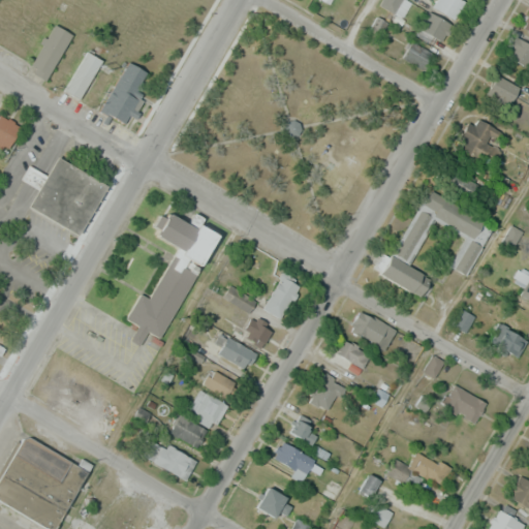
[(411,1),(408,0),(381,0),(379,4),(402,18),(411,1)]
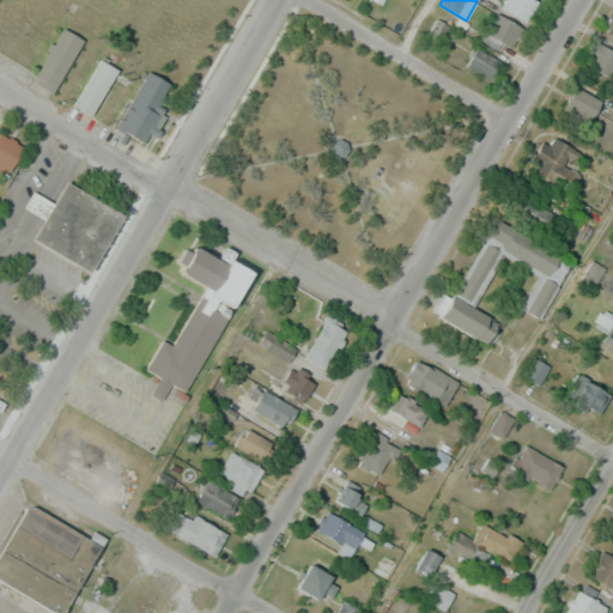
[(540,0),(538,0),(505,0),(502,6),(526,22),(540,0)]
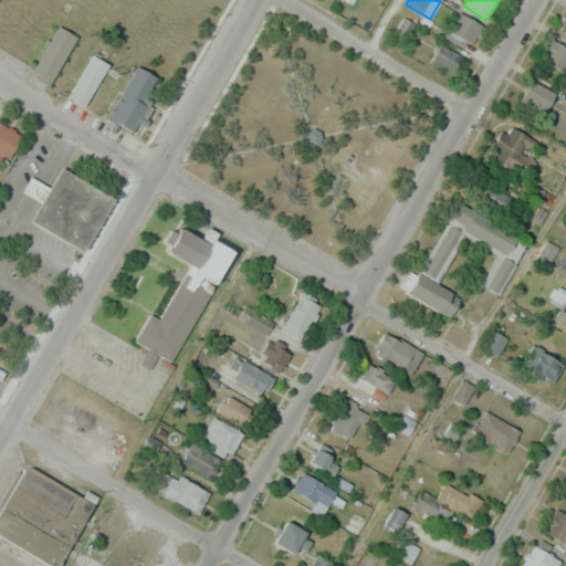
[(31,76),(50,86),(75,34),(56,25),(31,76)]
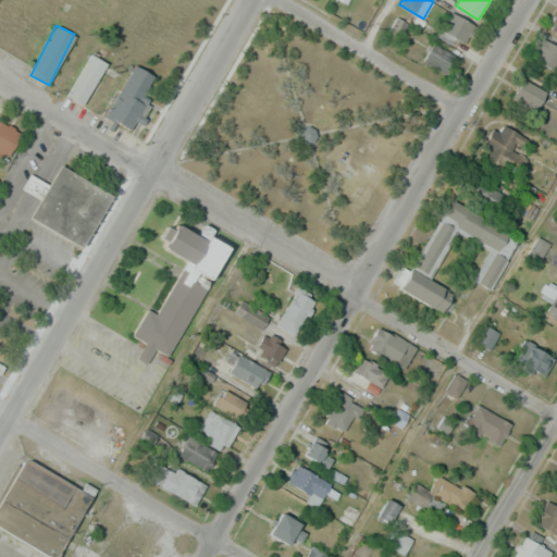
[(556,46),(544,38),(532,58),(556,72),(556,46)]
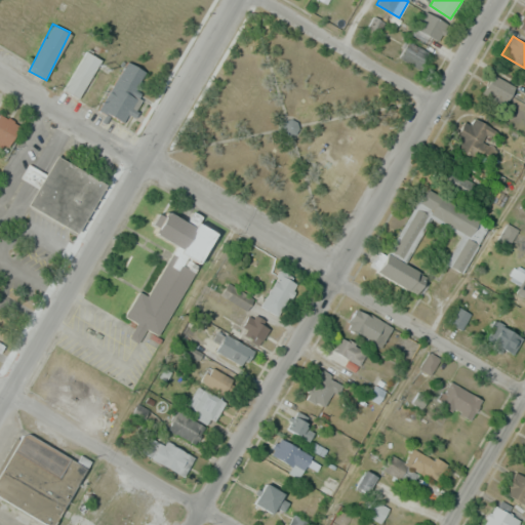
[(398,57),(419,68),(428,52),(407,41),(398,57)]
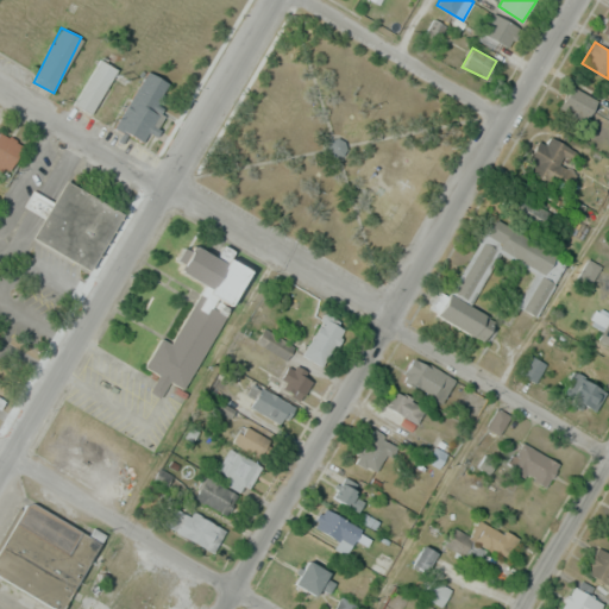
[(90,115),(71,105),(98,63),(115,75),(90,115)]
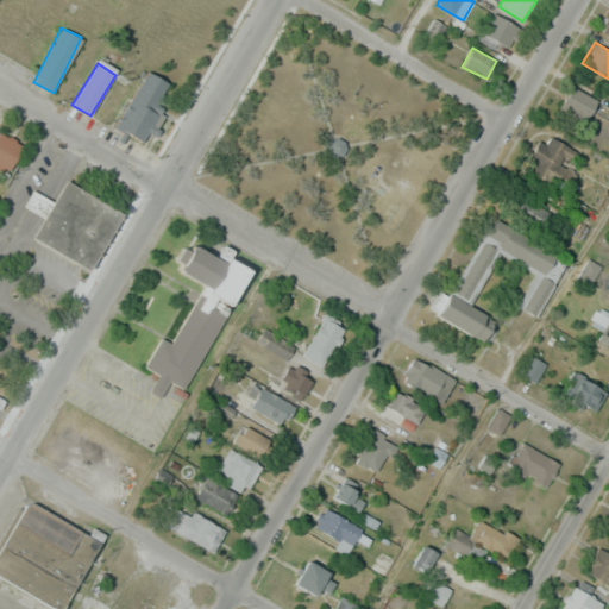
[(115,130),(148,77),(170,90),(138,144),(115,130)]
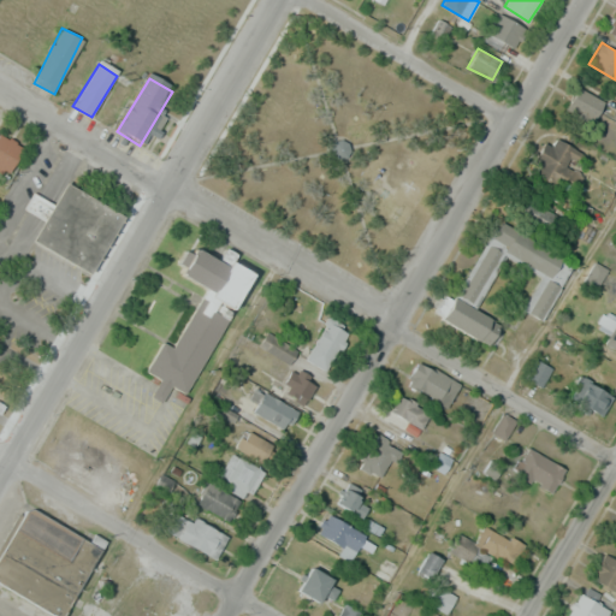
[(592,124),(604,100),(578,87),(566,111),(592,124)]
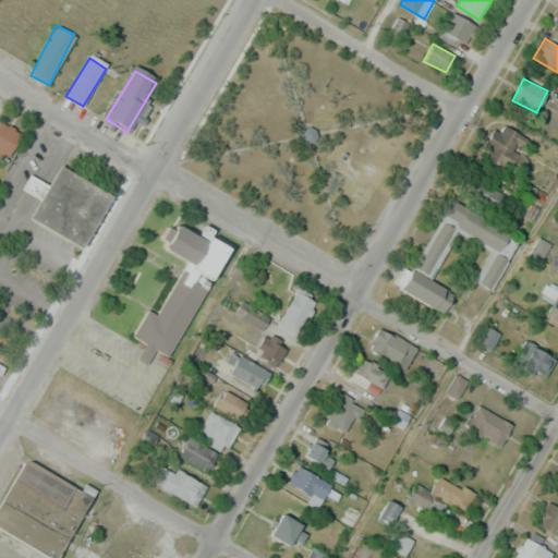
[(0,153),(9,157),(20,130),(0,122),(0,153)]
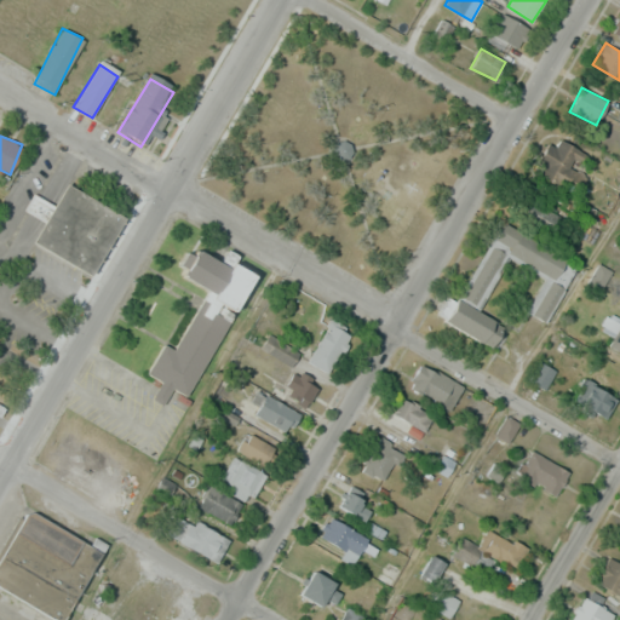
[(556,147),(549,143),(532,177),(570,196),(591,156),(560,139),(556,147)]
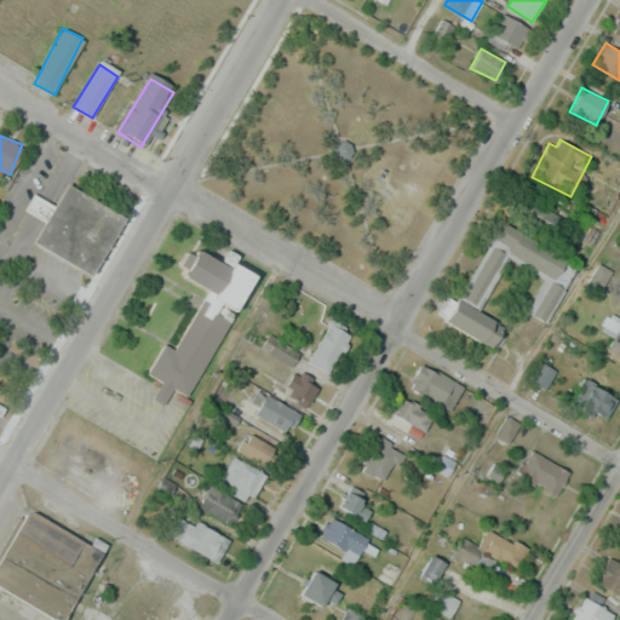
[(91,281),(33,246),(68,188),(126,223),(91,281)]
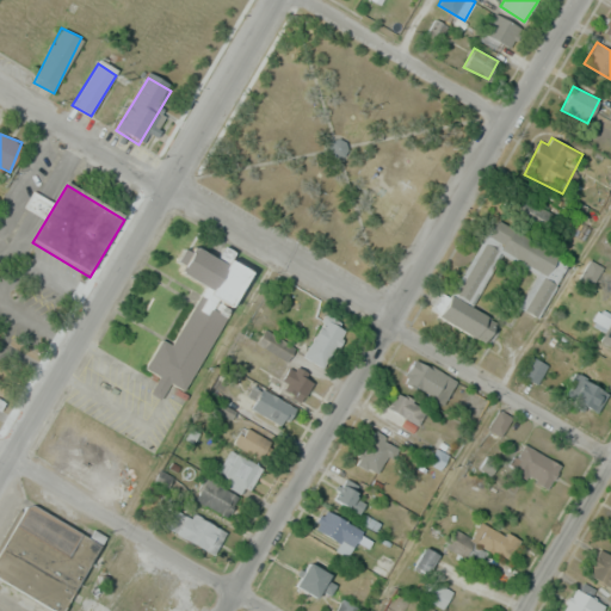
[(541,232),(553,214),(518,191),(506,209),(541,232)]
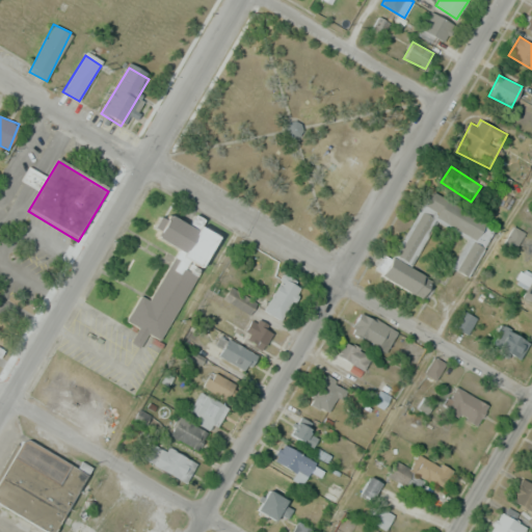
[(469,276),(496,225),(428,191),(383,276),(423,297),(432,278),(410,267),(435,218),(468,235),(451,267),(469,276)]
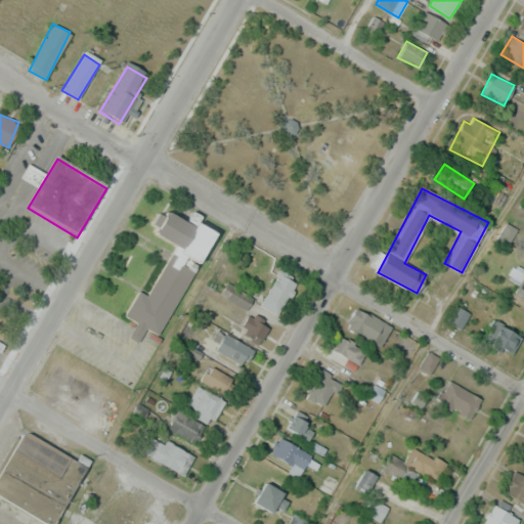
[(215,230),(198,221),(201,216),(192,212),(187,221),(166,210),(154,232),(175,244),(148,296),(138,290),(125,316),(137,322),(130,337),(138,342),(145,328),(161,336),(215,230)]
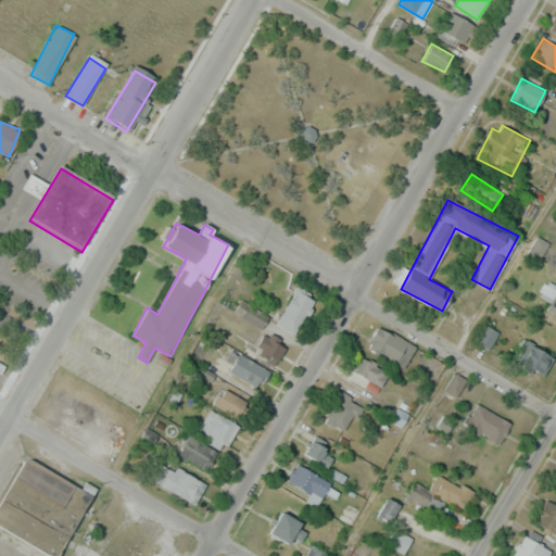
[(276,324),(295,333),(314,298),(293,288),(276,324)]
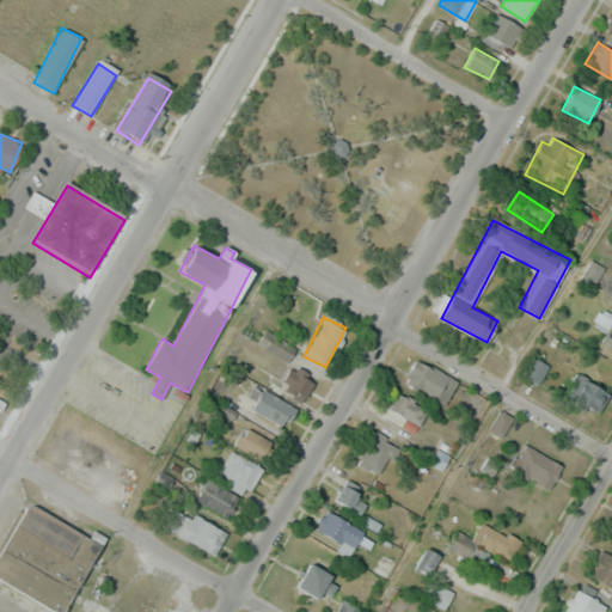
[(522,377),(539,384),(550,362),(532,355),(522,377)]
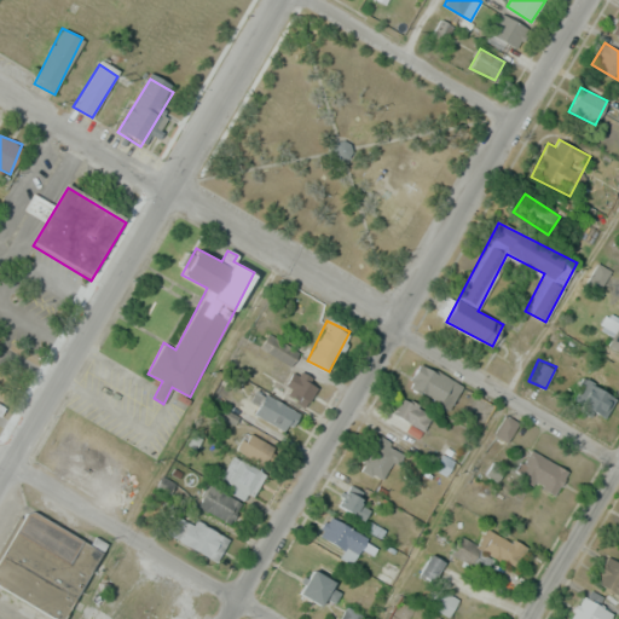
[(450,408),(462,385),(420,363),(408,386),(450,408)]
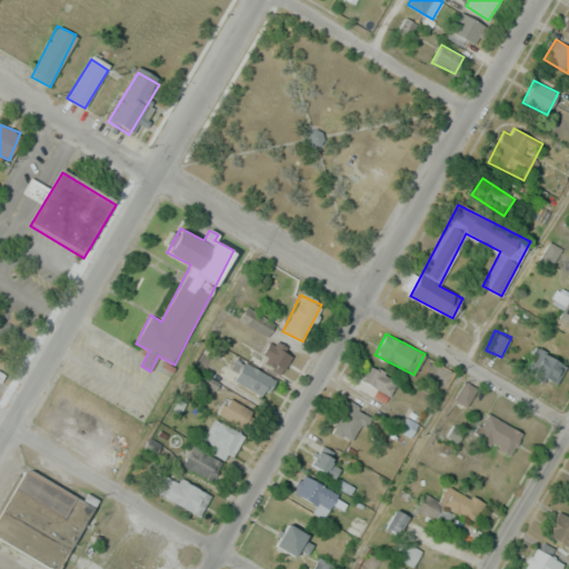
[(282,373),(293,351),(271,340),(260,362),(282,373)]
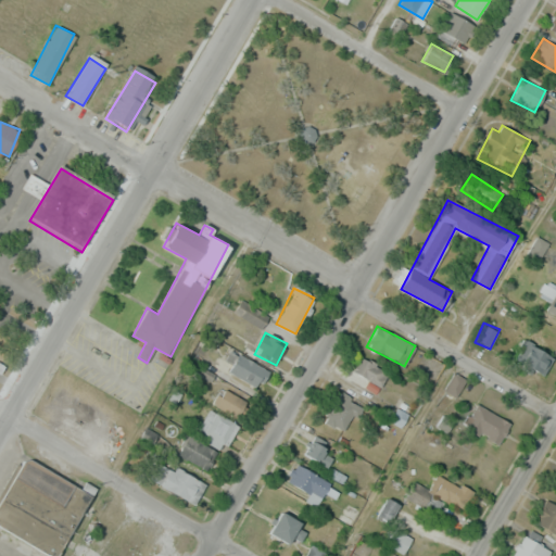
[(544,375),(555,356),(525,340),(515,358),(544,375)]
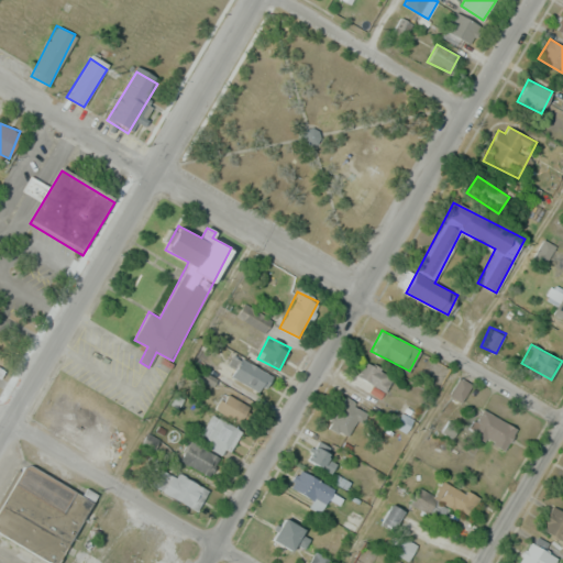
[(273,375),(233,354),(229,364),(234,367),(230,375),(263,394),(273,375)]
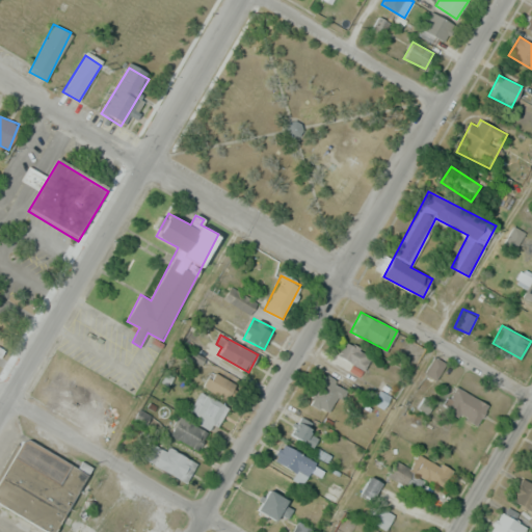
[(402,351),(419,362),(426,348),(409,338),(402,351)]
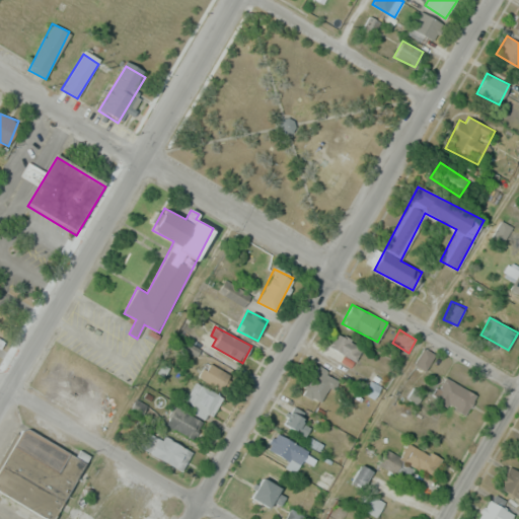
[(354,361),(362,349),(332,330),(324,344),(354,361)]
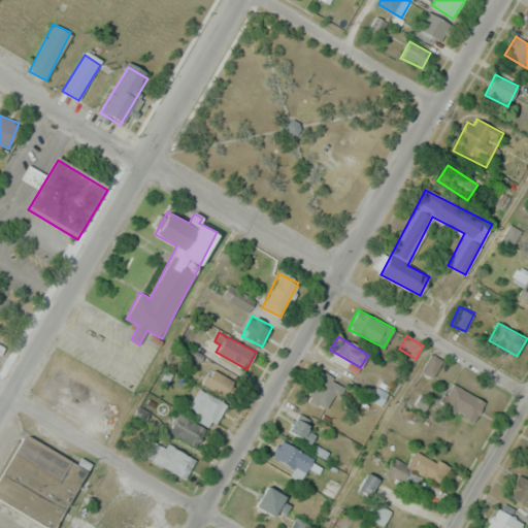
[(442,361),(432,354),(422,369),(432,376),(442,361)]
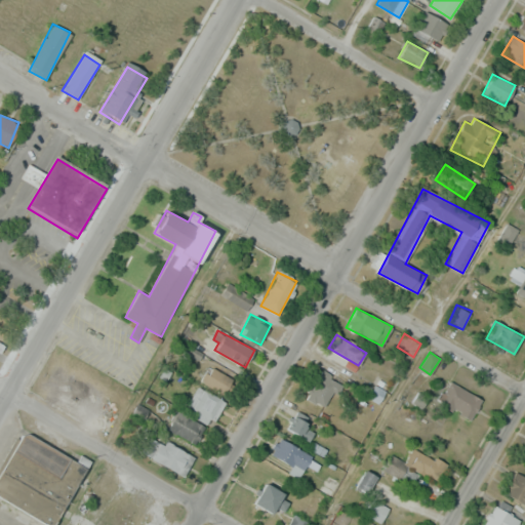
[(74,371),(56,362),(43,388),(92,413),(99,399),(68,382),(74,371)]
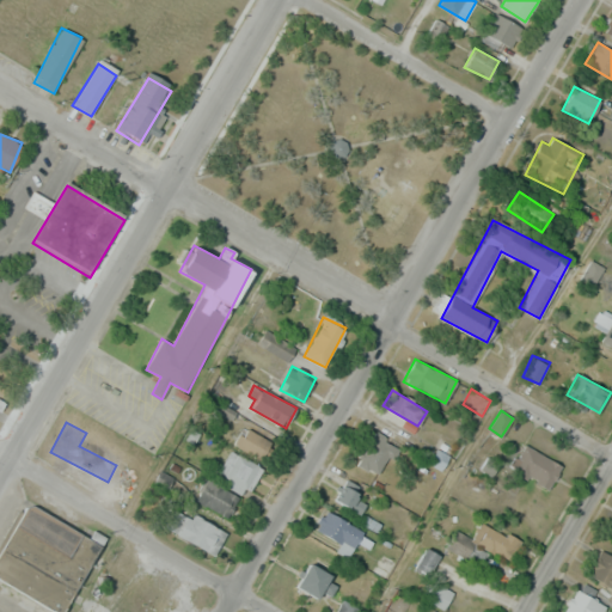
[(273,442),(244,426),(234,444),(263,460),(273,442)]
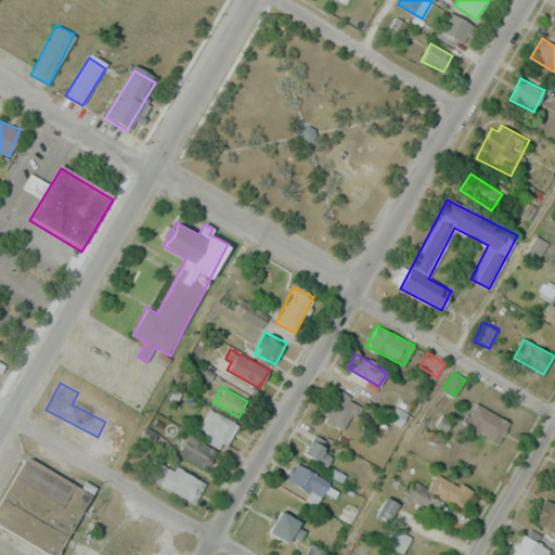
[(361,405),(340,390),(321,417),(341,433),(361,405)]
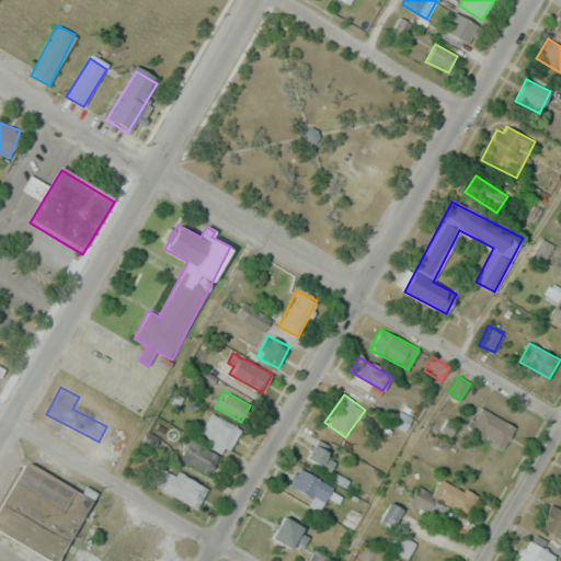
[(515,426),(479,407),(467,428),(503,448),(515,426)]
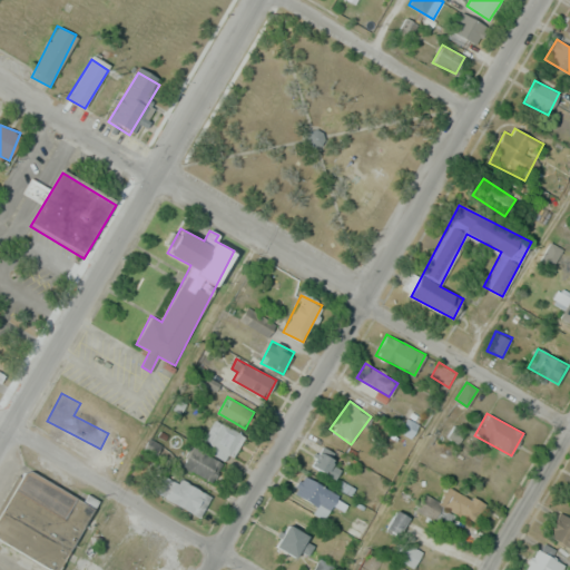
[(245,436),(215,419),(203,439),(233,457),(245,436)]
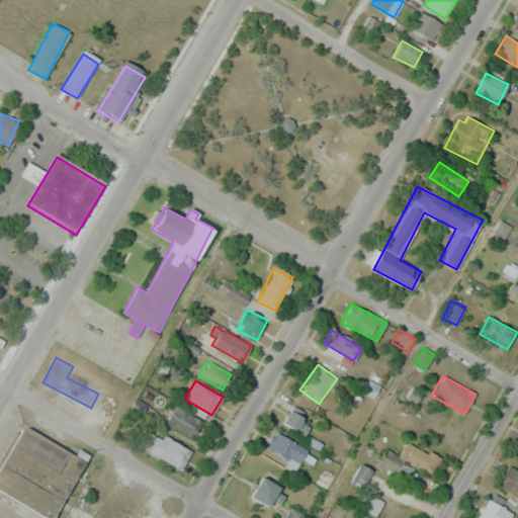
[(202,421),(175,406),(165,424),(192,439),(202,421)]
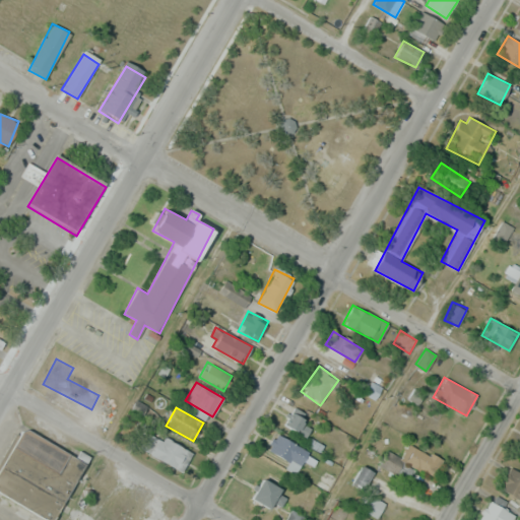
[(315,421),(294,408),(284,425),(306,437),(315,421)]
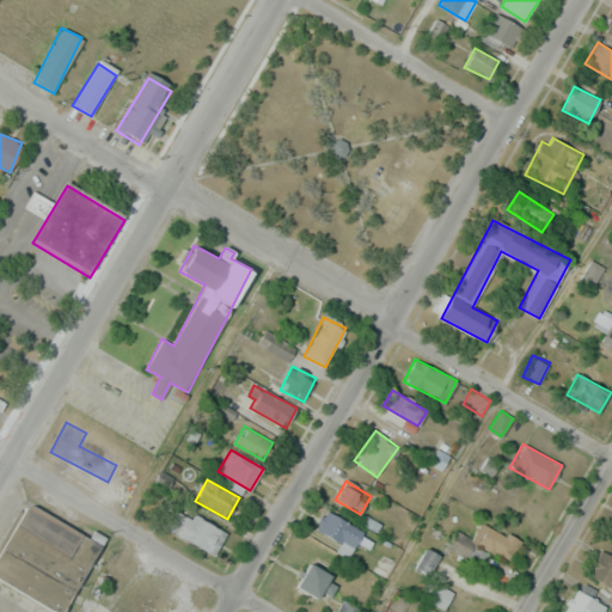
[(226,533),(176,507),(165,530),(214,555),(226,533)]
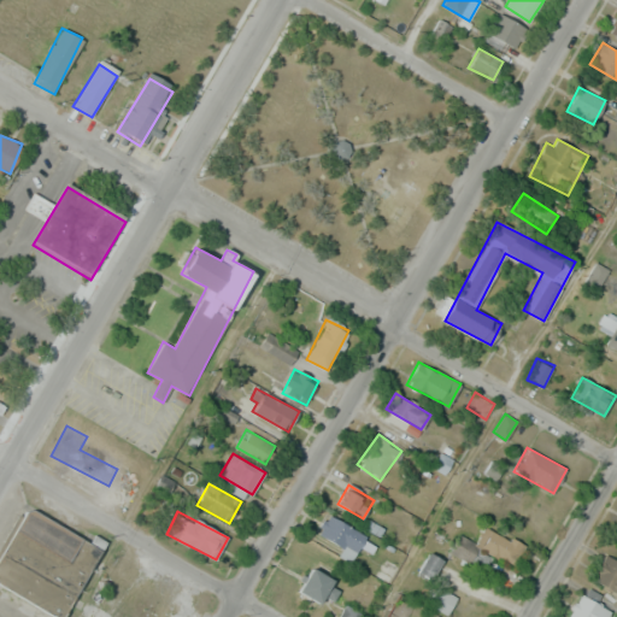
[(346,558),(363,545),(338,512),(321,527),(346,558)]
